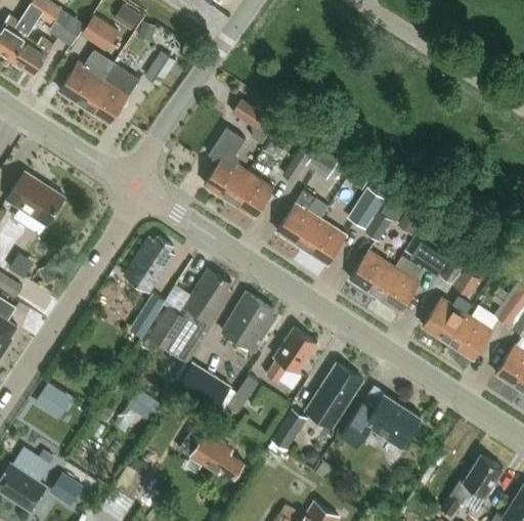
[(49,0),(33,0),(28,8),(31,10),(41,16),(51,1),(49,0)]
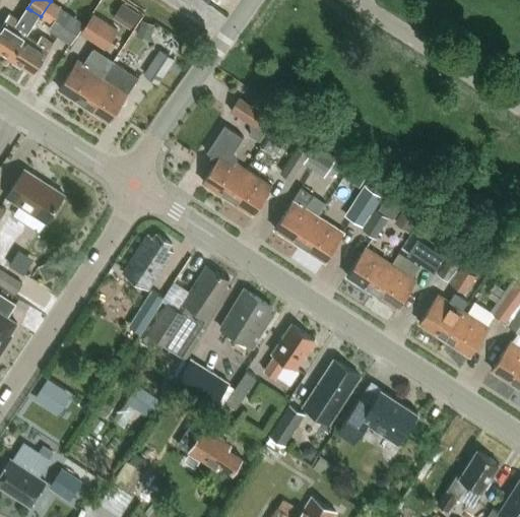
[(51,1),(41,16),(53,24),(63,8),(51,1)]
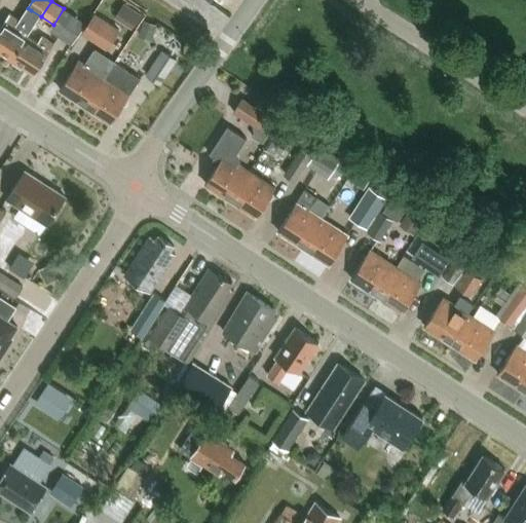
[(115,16),(134,29),(143,13),(124,2),(115,16)]
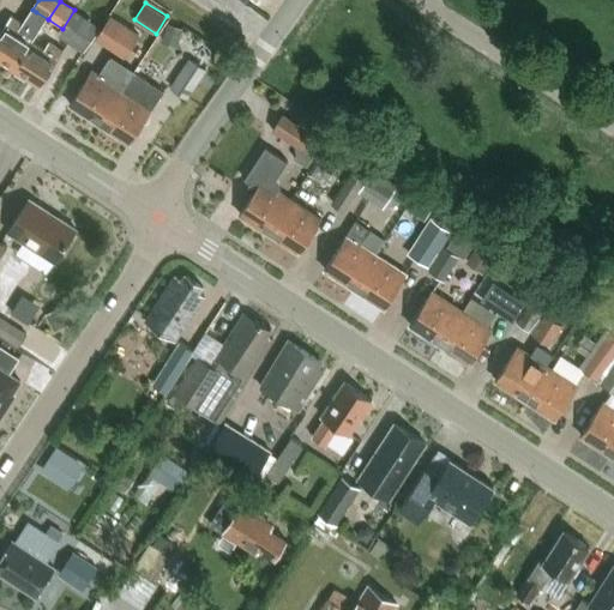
[(11,19),(0,36),(0,64),(14,72),(32,44),(48,19),(36,12),(25,29),(11,19)]
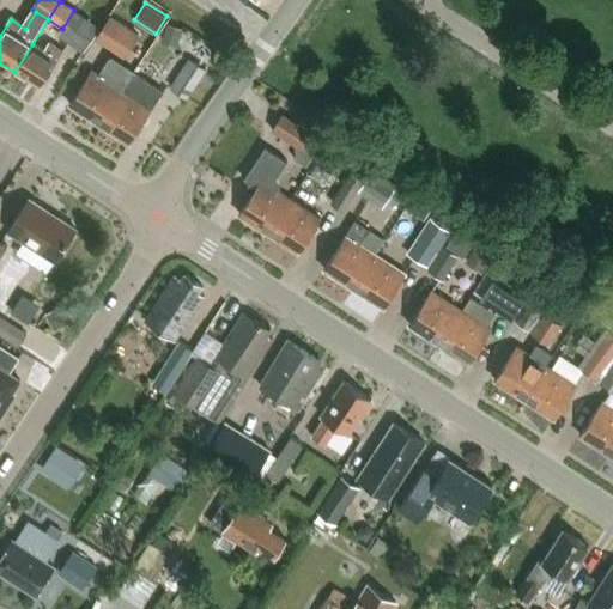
[(111,18),(107,25),(96,41),(123,59),(139,36),(111,18)]
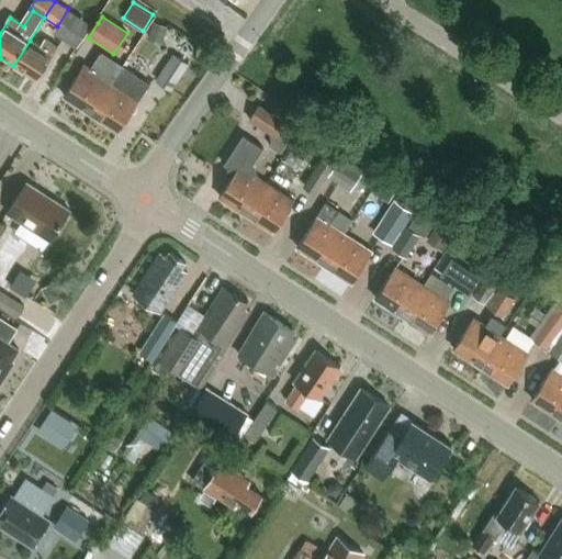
[(77,48),(91,26),(78,18),(64,40),(77,48)]
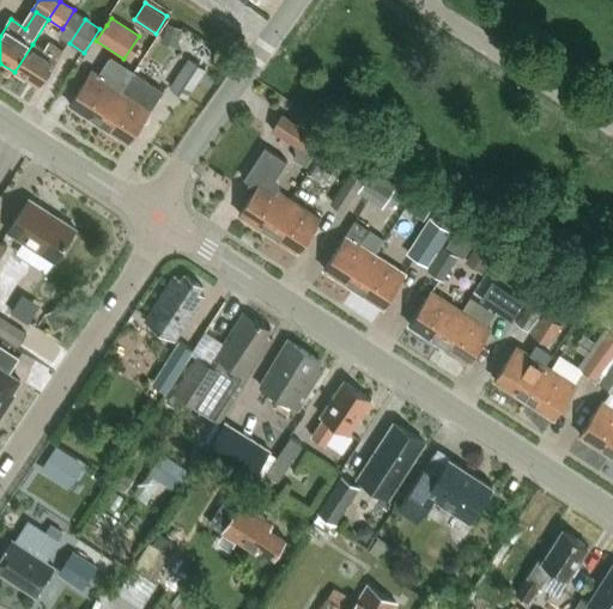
[(175,50),(180,34),(168,30),(163,46),(175,50)]
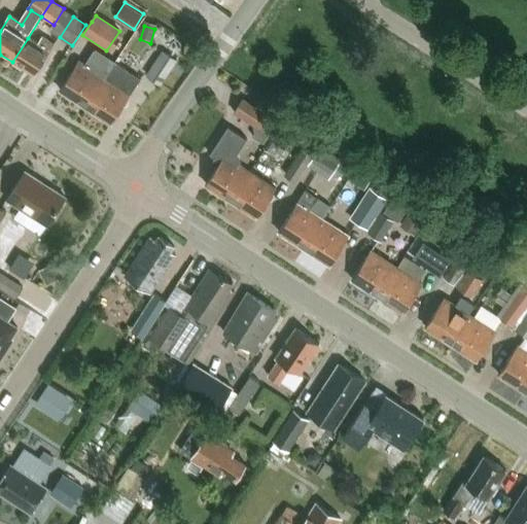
[(28,38),(12,62),(34,77),(55,46),(43,38),(38,45),(28,38)]
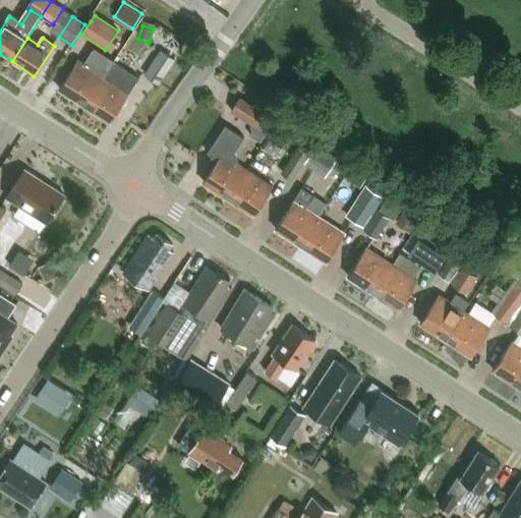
[(84,107),(113,64),(93,50),(82,64),(78,62),(60,91),(84,107)]
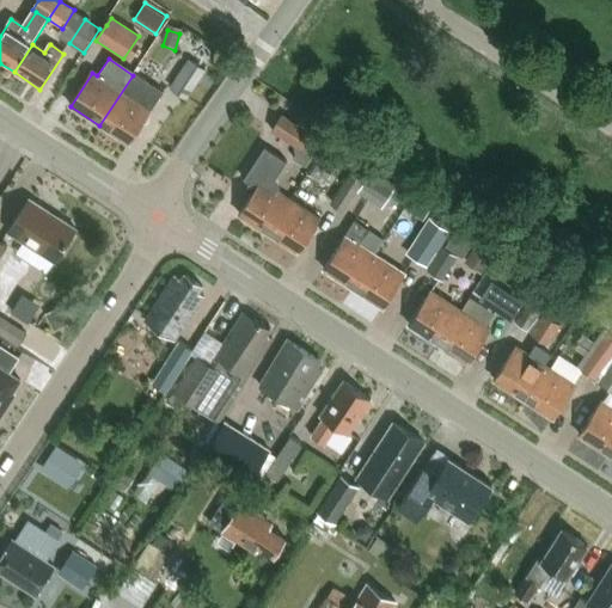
[(188,59),(169,87),(185,99),(204,69),(188,59)]
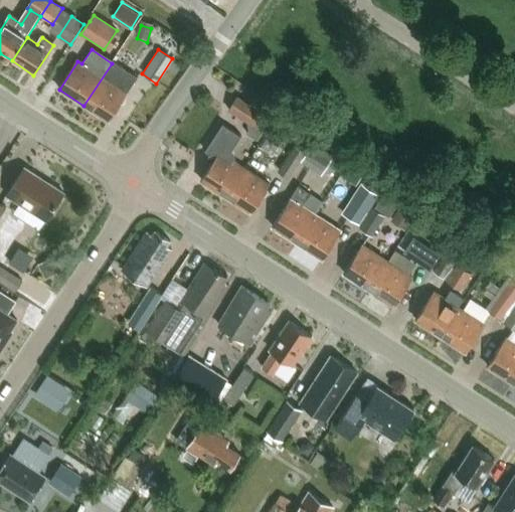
[(137,79),(112,63),(83,106),(109,122),(137,79)]
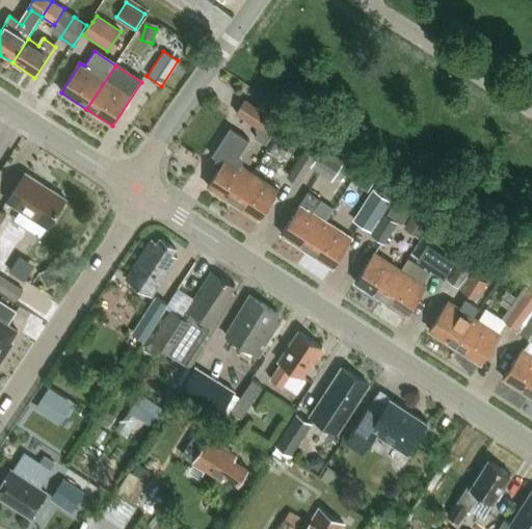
[(257,110),(280,125),(284,127),(289,118),(262,102),(257,110)]
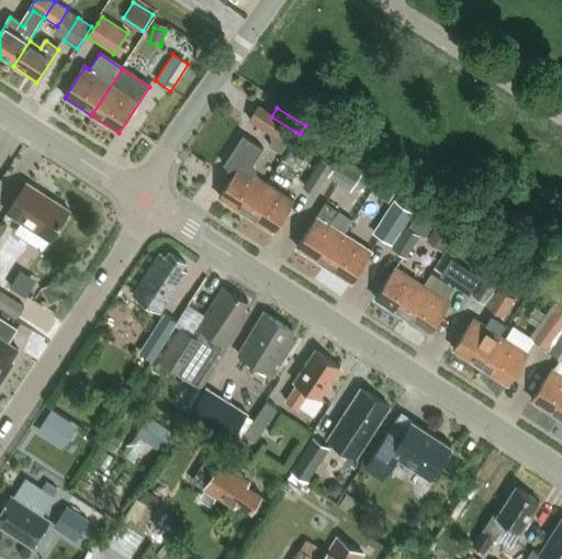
[(295,132),(271,116),(260,110),(250,126),(270,137),(285,147),(295,132)]
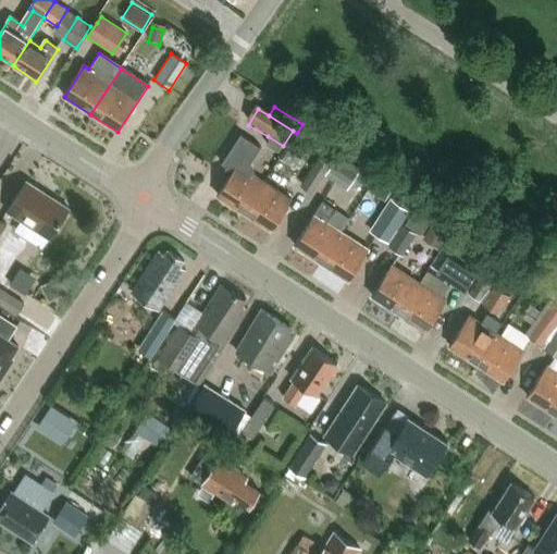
[(245,213),(264,183),(247,171),(261,149),(242,136),(223,165),(234,172),(218,196),(245,213)]
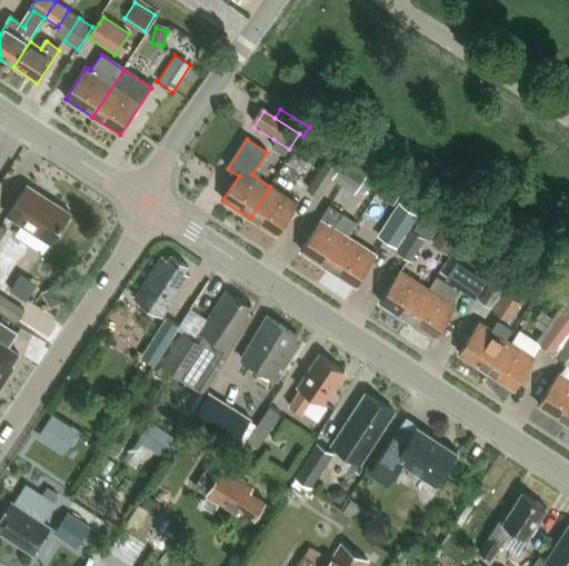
[(283,159),(289,149),(273,139),(275,147),(271,151),(283,159)]
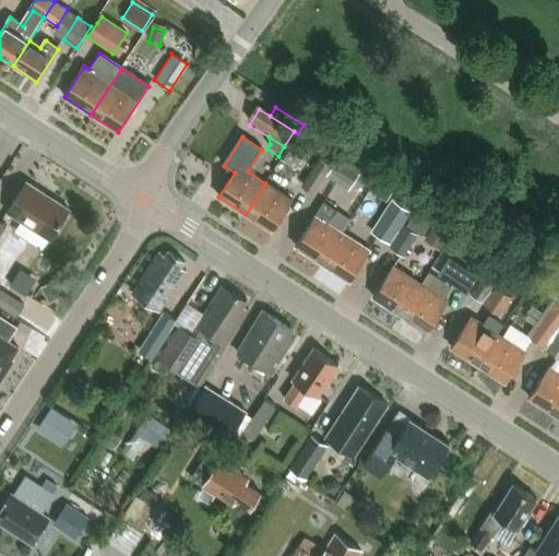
[(312,197),(323,179),(337,157),(325,149),(299,188),(312,197)]
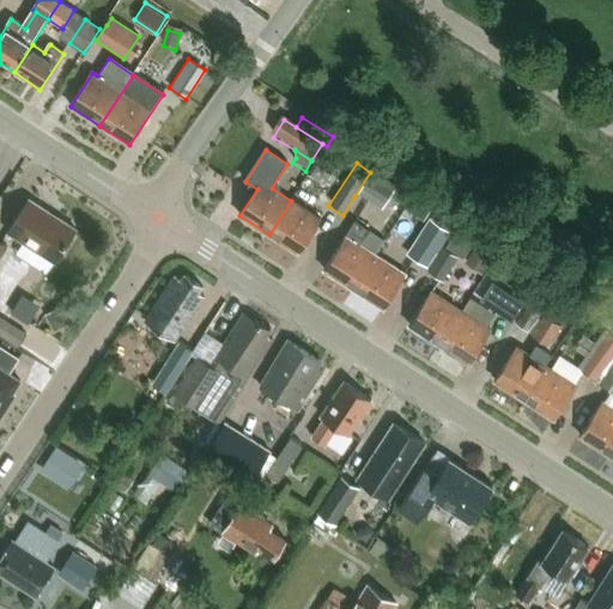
[(370,172),(354,196),(380,213),(395,188),(370,172)]
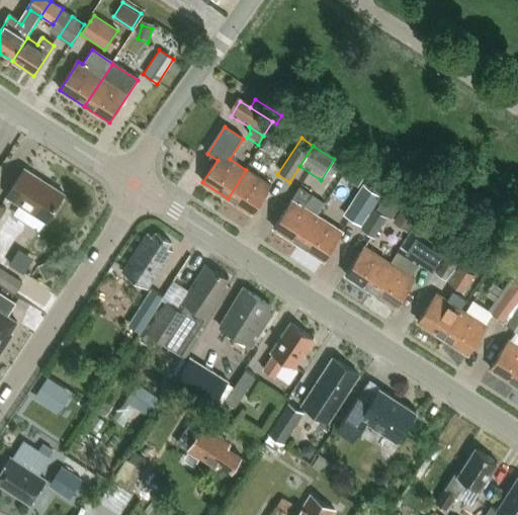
[(253,216),(272,186),(246,170),(228,198),(253,216)]
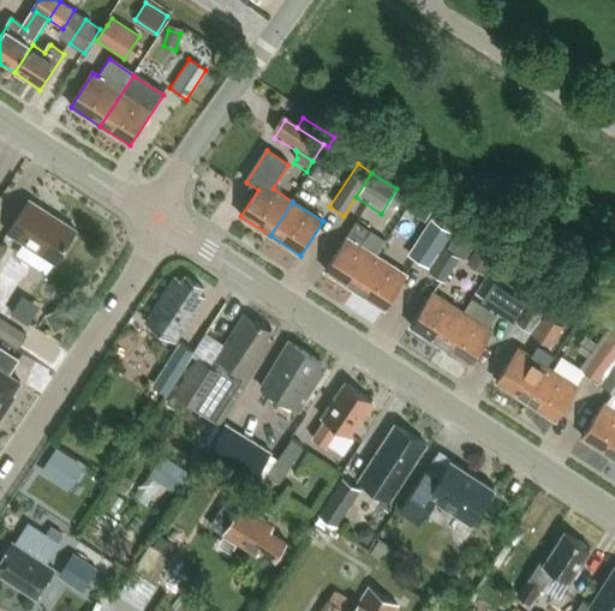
[(58,265),(77,233),(29,203),(9,234),(58,265)]
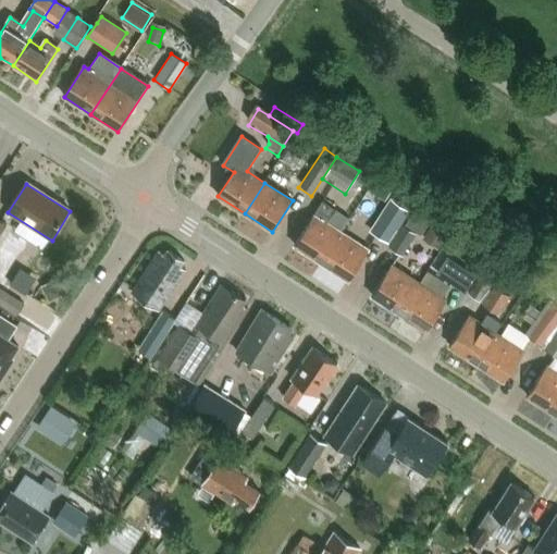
[(401,191),(394,201),(409,212),(417,199),(401,191)]
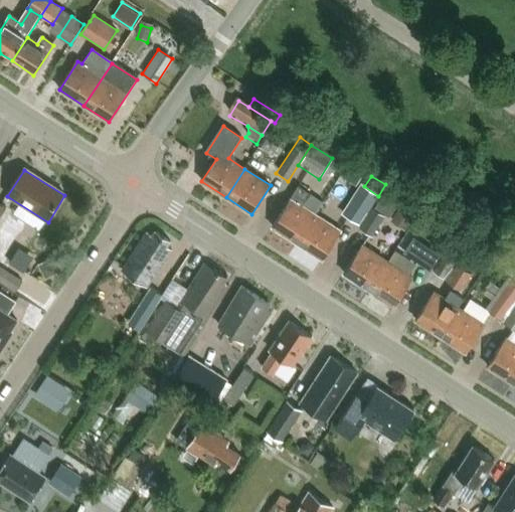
[(364,186),(345,216),(359,225),(378,196),(364,186)]
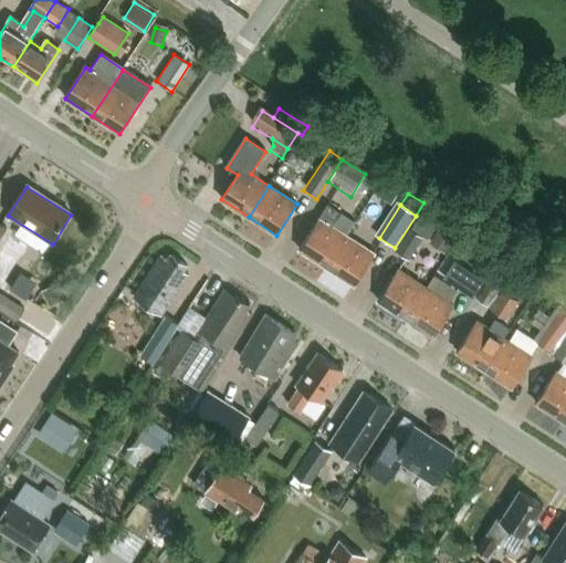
[(327,269),(348,237),(334,228),(343,215),(329,206),(300,251),(327,269)]
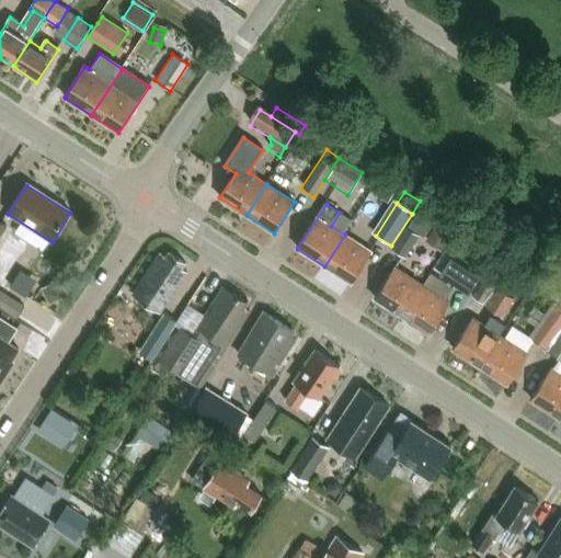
[(405,228),(390,251),(403,260),(419,238),(405,228)]
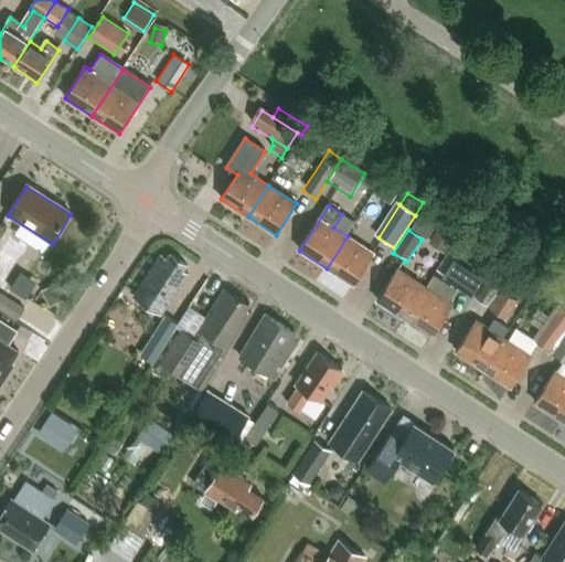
[(439,230),(432,242),(447,252),(455,240),(439,230)]
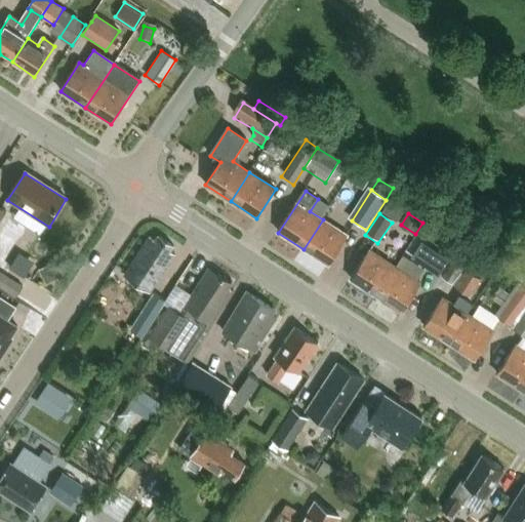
[(323,219),(304,249),(330,266),(349,236),(323,219)]
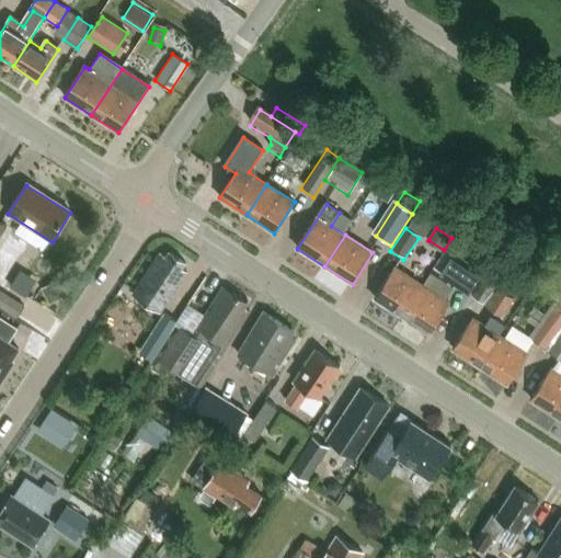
[(484,248),(470,269),(480,275),(493,254),(484,248)]
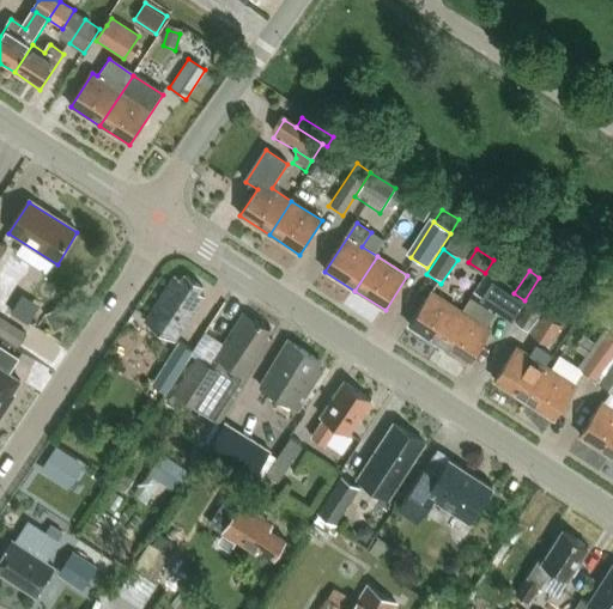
[(175,342),(204,298),(199,294),(202,290),(183,278),(180,282),(175,279),(146,323),(175,342)]
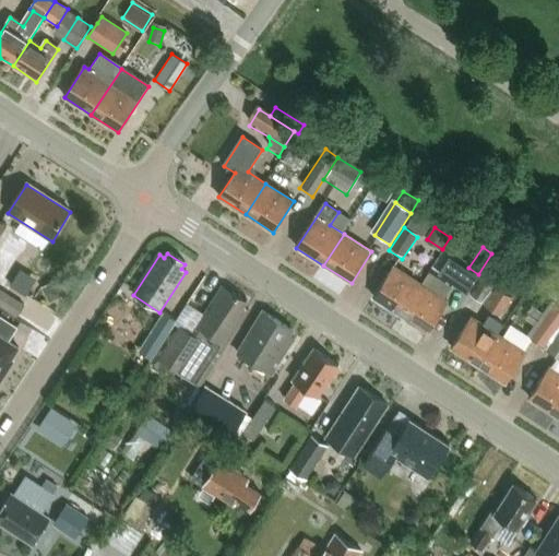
[(11,283),(27,293),(37,276),(21,267),(11,283)]
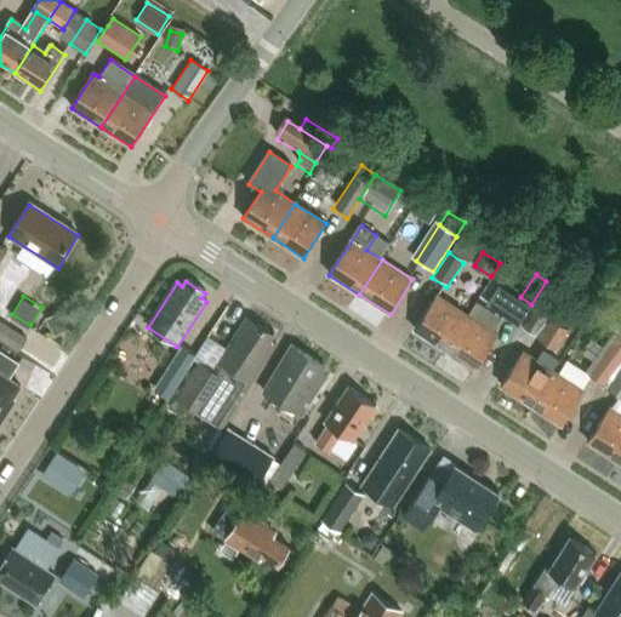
[(445,350),(468,315),(438,296),(415,330),(445,350)]
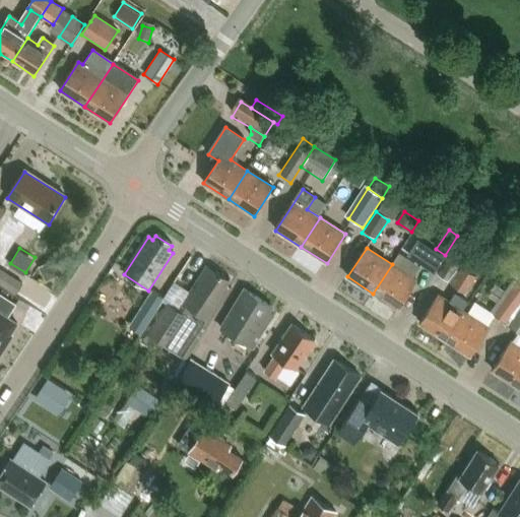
[(450,283),(460,266),(448,259),(438,275),(450,283)]
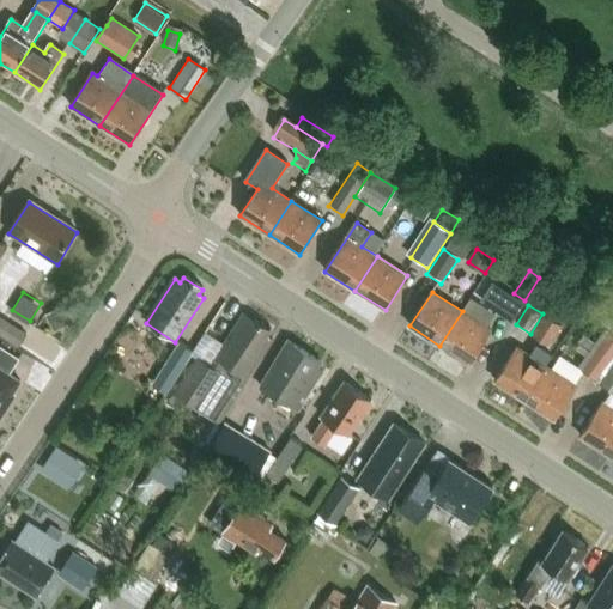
[(74,324),(66,308),(46,317),(55,335),(74,324)]
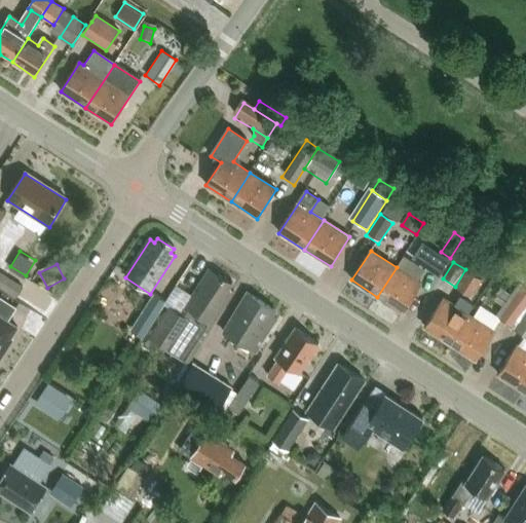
[(397,267),(377,297),(403,313),(422,285),(397,267)]
